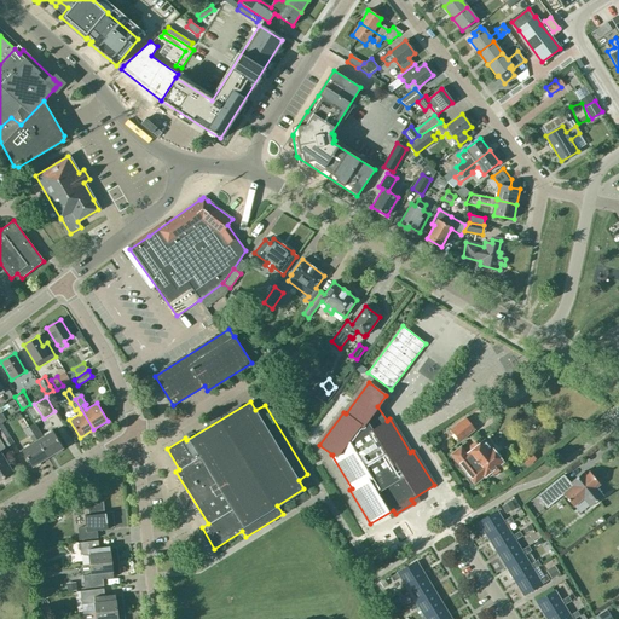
[(466,417),(450,431),(460,441),(475,429),(466,417)]
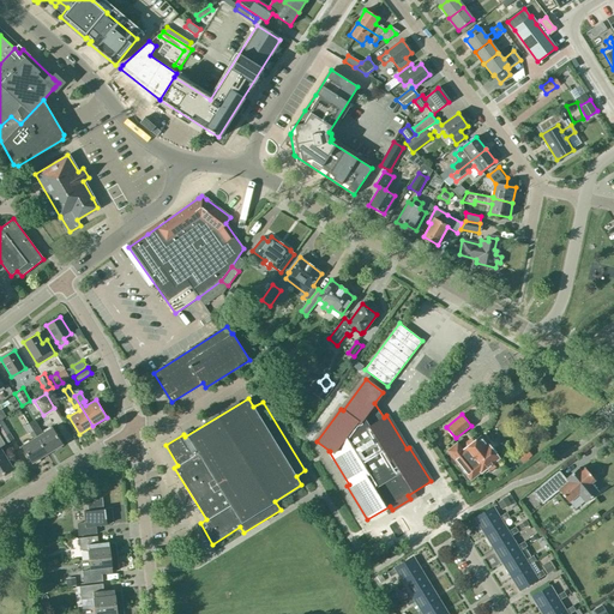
[(32,431),(40,426),(35,419),(28,423),(32,431)]
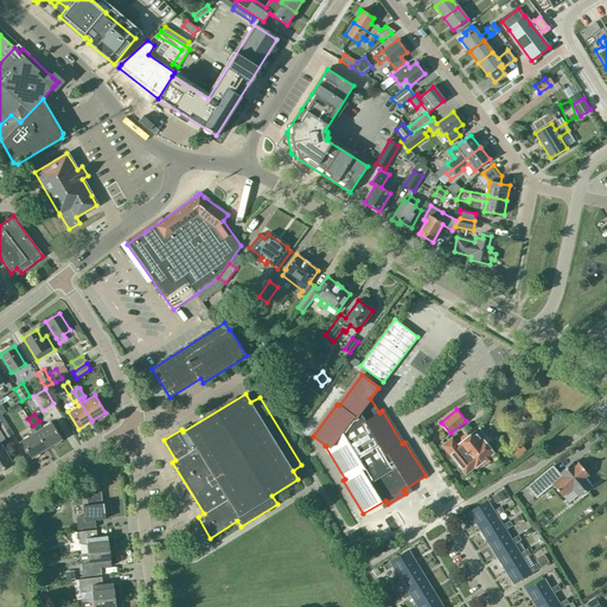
[(0,415),(0,428),(6,439),(13,434),(10,428),(1,415),(0,415)]
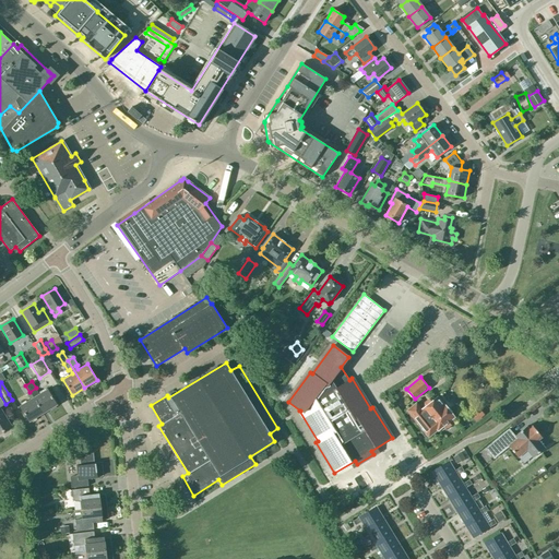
[(20,406),(28,421),(43,413),(33,397),(30,392),(25,385),(22,388),(25,394),(26,394),(31,400),(20,406)]
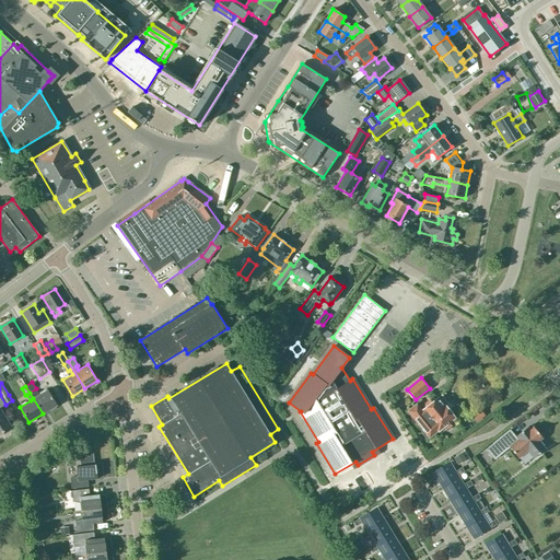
[(36,388),(30,393),(33,398),(43,413),(56,406),(47,391),(39,394),(36,388)]
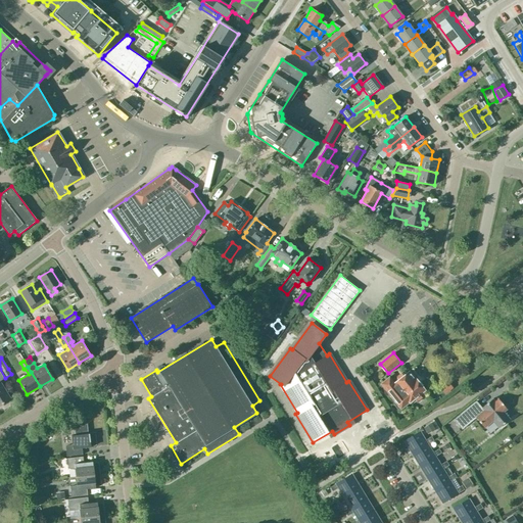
[(9,401),(8,400),(10,398),(0,382),(0,380),(4,378),(0,371),(0,405),(2,403),(4,406),(9,401)]
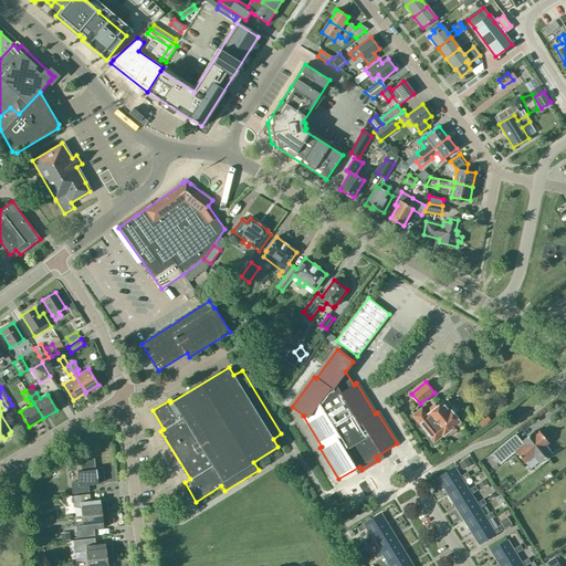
[(421,407),(411,416),(433,443),(459,422),(454,417),(449,410),(448,410),(447,409),(448,407),(446,404),(443,404),(442,402),(428,415),(421,407)]
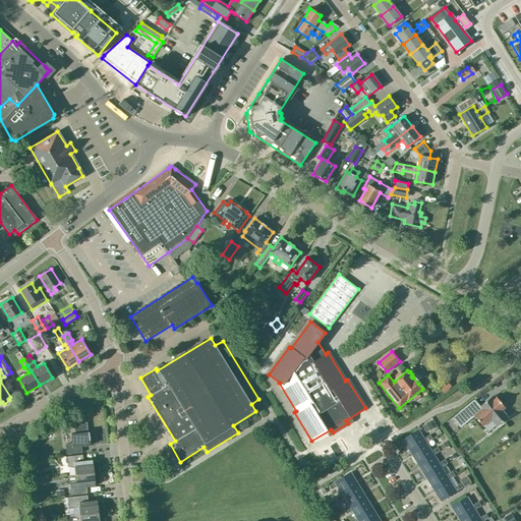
[(493,400),(490,398),(478,408),(473,401),(451,419),(459,428),(472,417),(480,427),(488,420),(495,427),(507,417),(502,410),(505,408),(496,397),(493,400)]
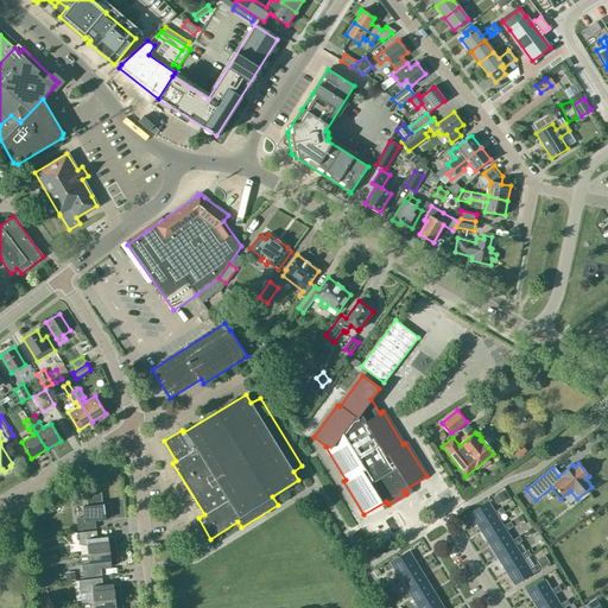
[(88,501),(89,506),(83,507),(84,517),(76,519),(77,531),(96,529),(95,521),(106,520),(106,517),(111,517),(109,504),(101,505),(100,494),(88,501)]
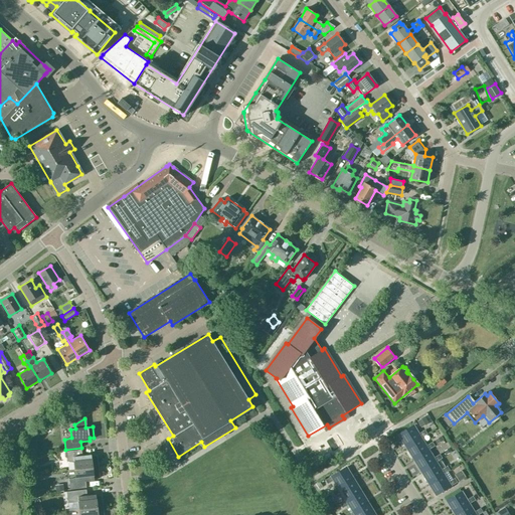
[(412,425),(398,434),(406,447),(420,438),(426,434),(424,430),(418,434),(412,425)]
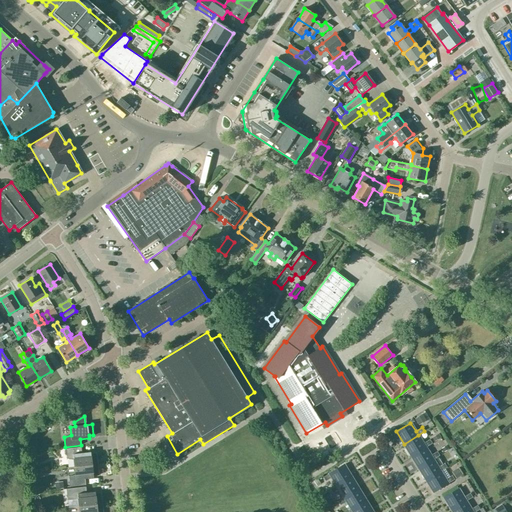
[(404,444),(411,455),(425,447),(425,446),(431,443),(429,439),(423,443),(418,435),(404,444)]
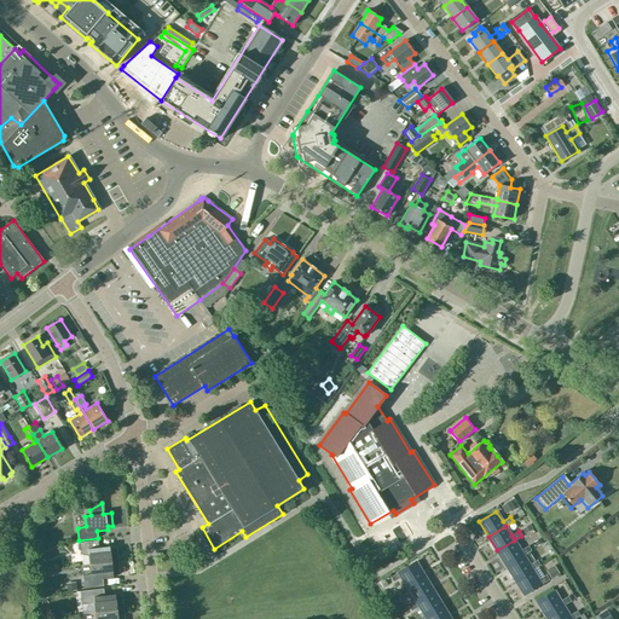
[(115,549),(110,549),(110,547),(99,548),(98,541),(80,543),(81,554),(88,555),(90,565),(117,561),(115,549)]
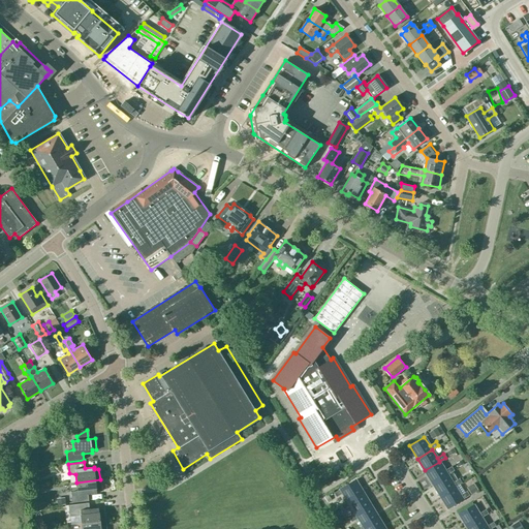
[(425,470),(433,483),(447,474),(447,473),(454,470),(452,466),(445,470),(439,462),(425,470)]
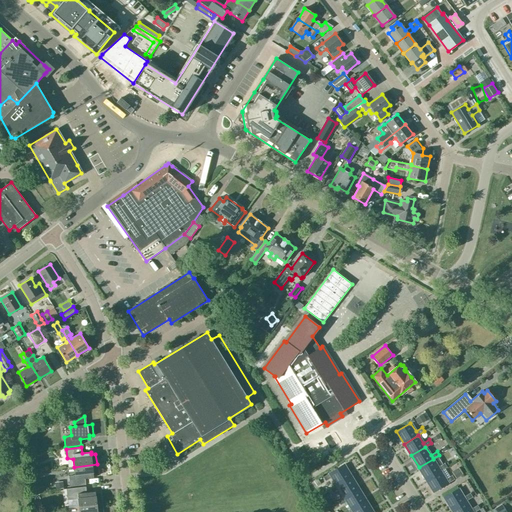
[(419,467),(426,479),(440,470),(446,467),(444,463),(438,467),(433,459),(419,467)]
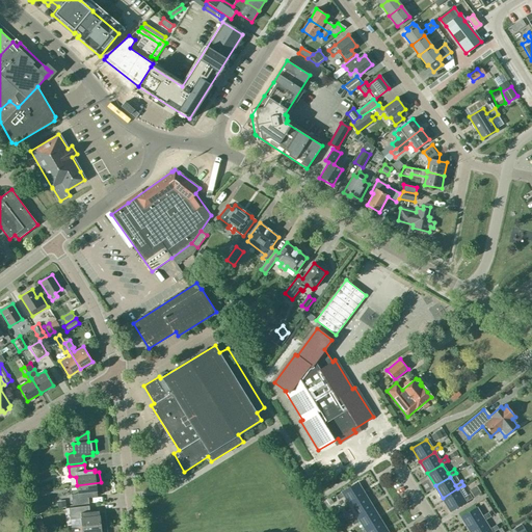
[(97,496),(97,494),(102,493),(101,482),(77,485),(78,493),(72,495),(73,505),(89,504),(88,497),(97,496)]
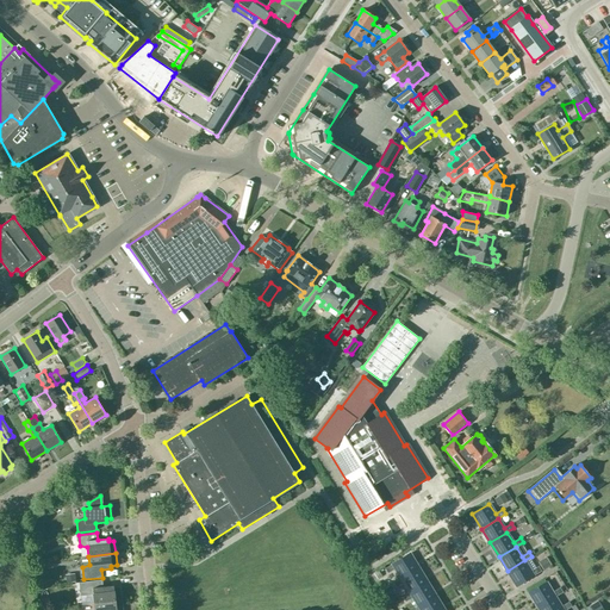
[(388,572),(396,568),(402,578),(419,567),(410,553),(386,568),(388,572)]
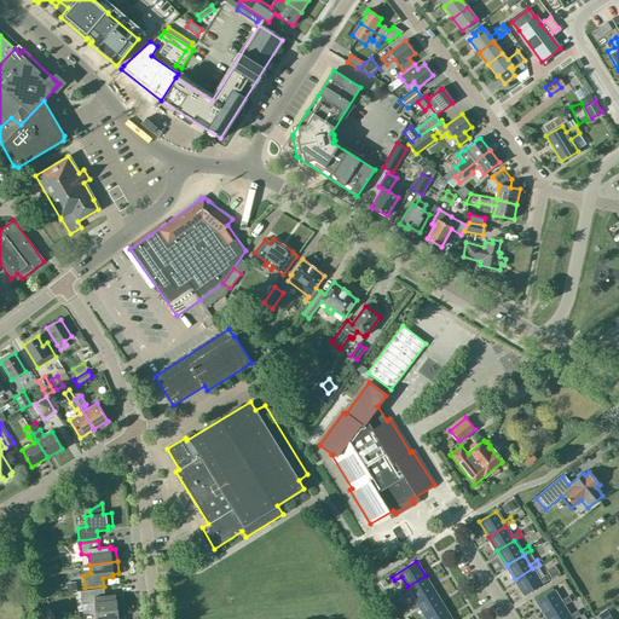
[(547,571),(551,578),(559,573),(554,565),(547,571)]
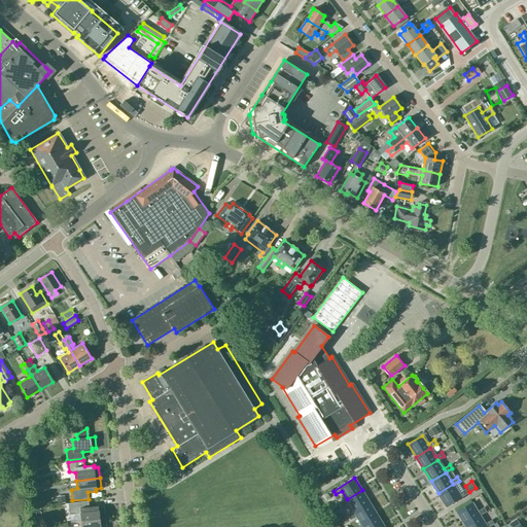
[(438,493),(447,506),(467,493),(465,489),(459,493),(453,484),(438,493)]
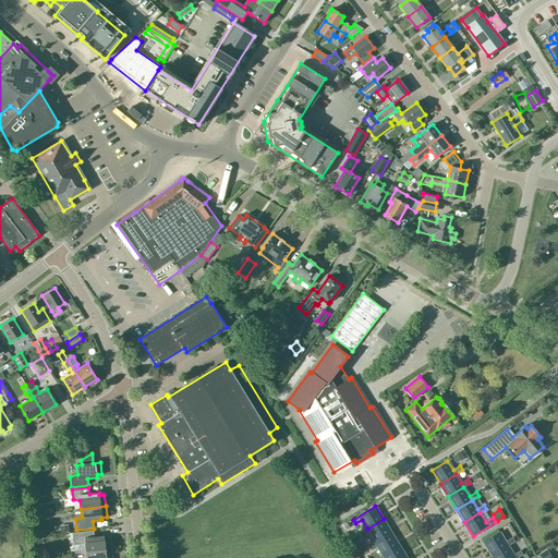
[(375,542),(391,532),(384,519),(367,529),(361,533),(363,537),(370,533),(375,542)]
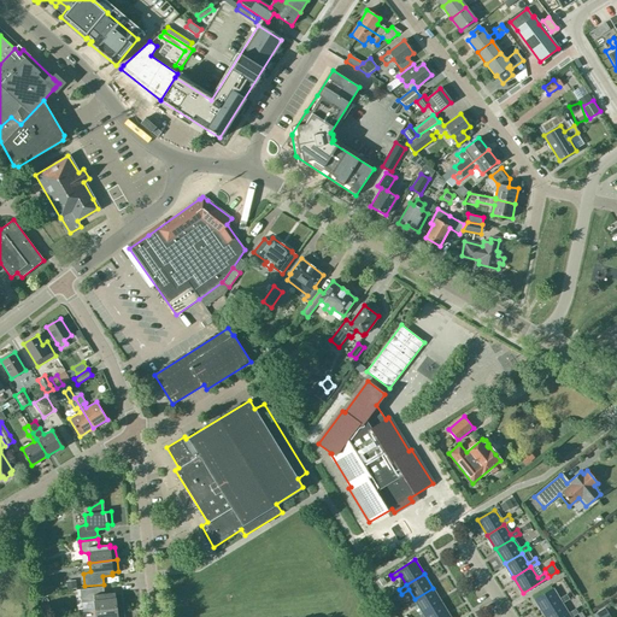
[(80,589),(81,600),(94,601),(95,610),(122,607),(121,595),(115,595),(115,593),(104,594),(104,586),(80,589)]
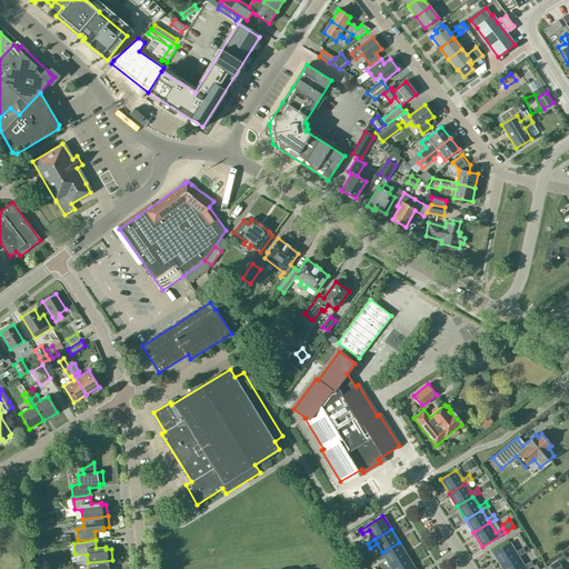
[(379,561),(385,557),(390,566),(407,556),(399,542),(382,552),(376,557),(379,561)]
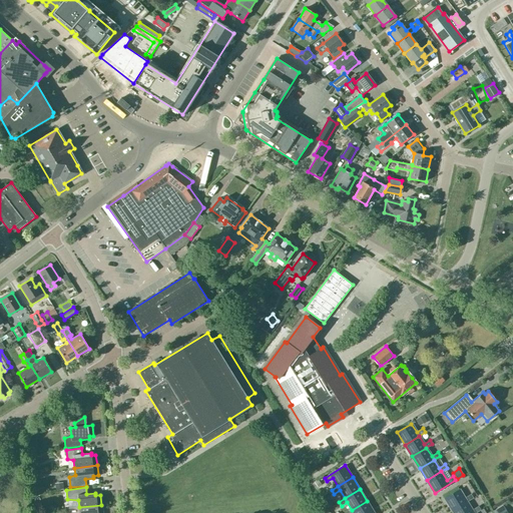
[(459,489),(445,498),(452,511),(467,502),(467,501),(472,498),(470,494),(464,498),(459,489)]
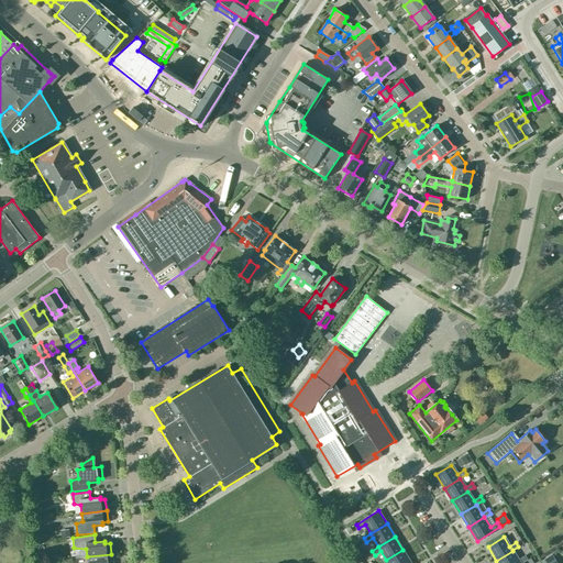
[(410,562),(403,550),(386,560),(382,562),(410,562)]
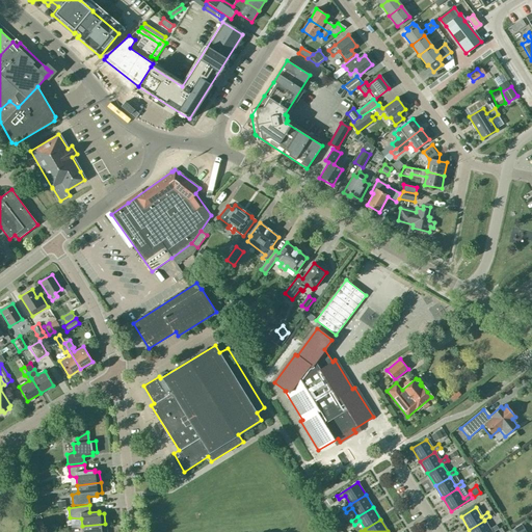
[(499,529),(501,527),(505,525),(503,520),(496,524),(499,529)]
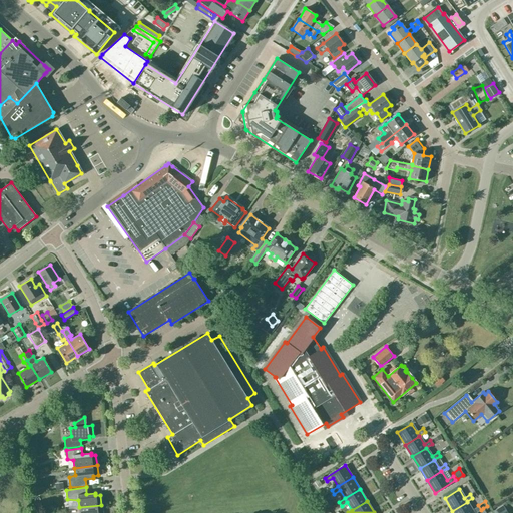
[(452,511),(453,512),(475,512),(480,510),(478,506),(472,510),(467,502),(452,511)]
